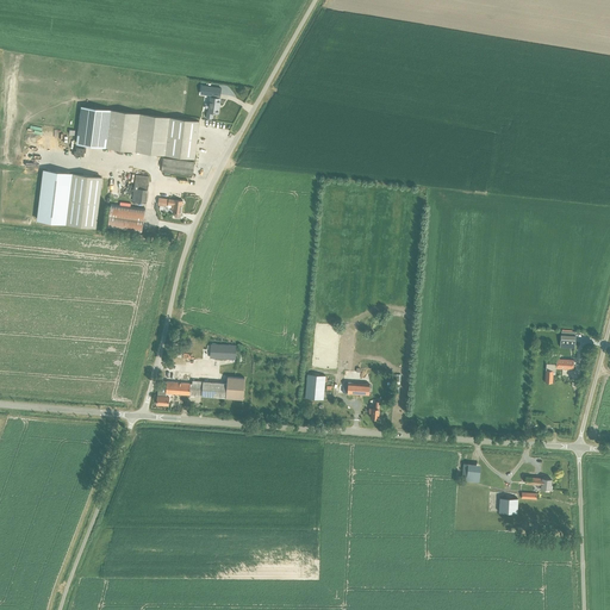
[(206,86),(205,94),(211,95),(210,98),(207,111),(206,111),(206,117),(207,117),(207,118),(211,119),(212,118),(213,118),(213,112),(218,113),(221,99),(219,99),(222,88),(206,86)]
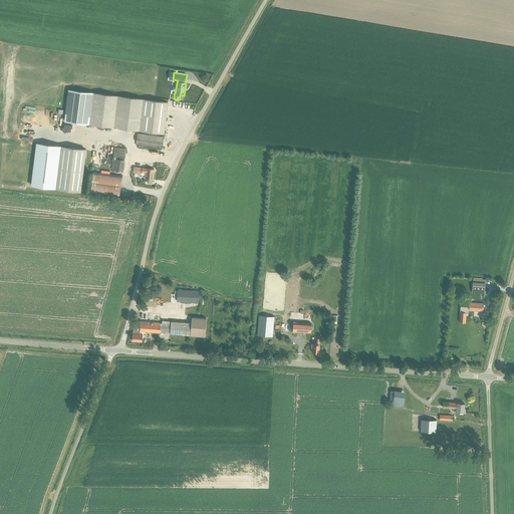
[(68,90),(64,120),(165,133),(168,102),(68,90)]
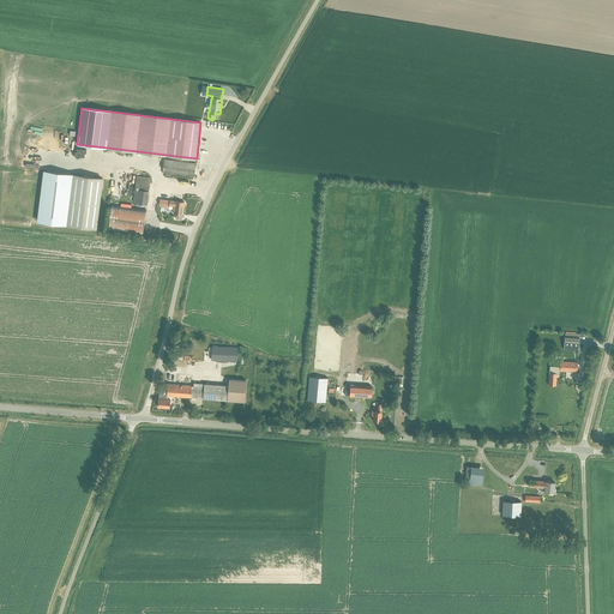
[(196,163),(163,160),(162,173),(193,176),(196,163)]
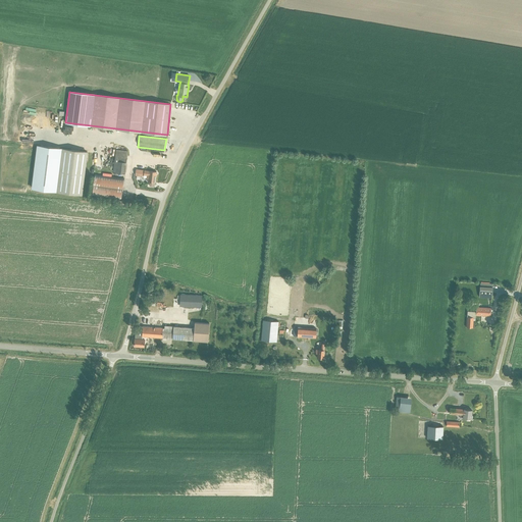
[(37,146),(32,188),(57,191),(62,149),(37,146)]
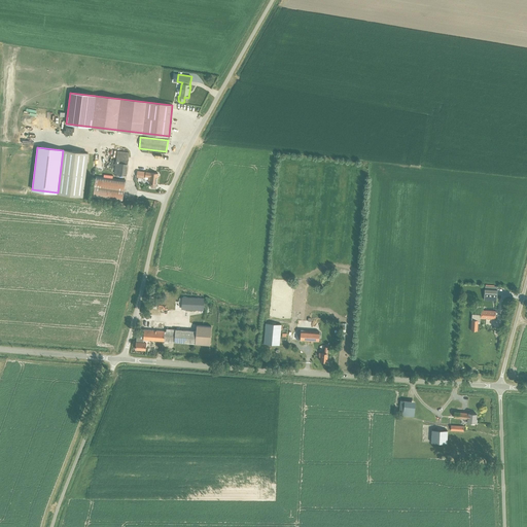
[(63,150),(58,192),(83,196),(89,153),(63,150)]
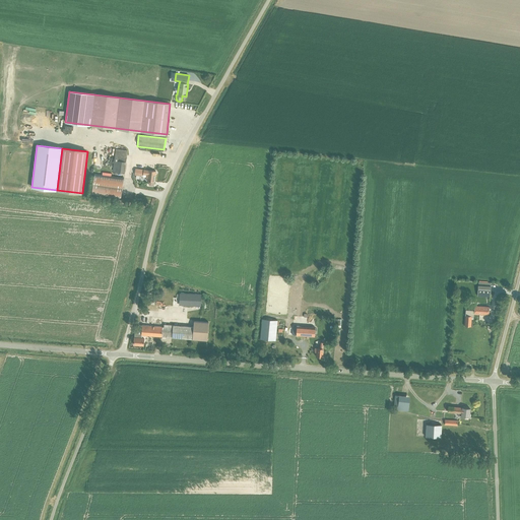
[(116,148),(114,159),(113,171),(124,173),(126,161),(127,150),(116,148)]
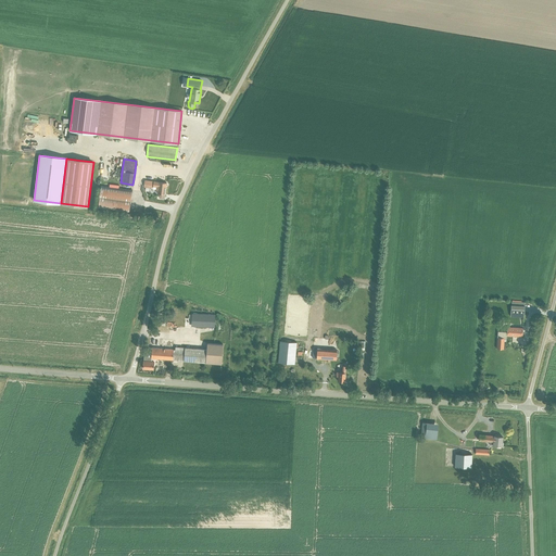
[(154,180),(153,186),(156,186),(156,190),(158,191),(158,192),(160,193),(159,197),(160,198),(163,199),(164,198),(165,193),(166,181),(154,180)]
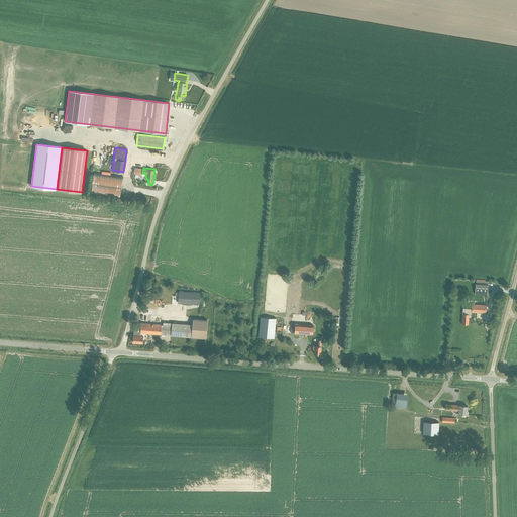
[(119,197),(122,177),(94,173),(91,193),(119,197)]
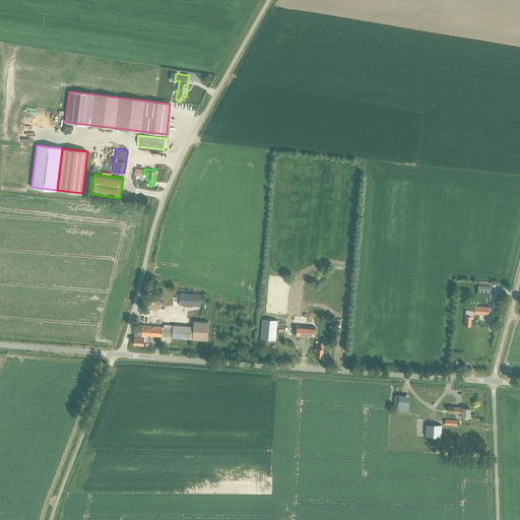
[(477,284),(476,296),(490,297),(491,285),(491,282),(478,281),(478,284),(477,284)]
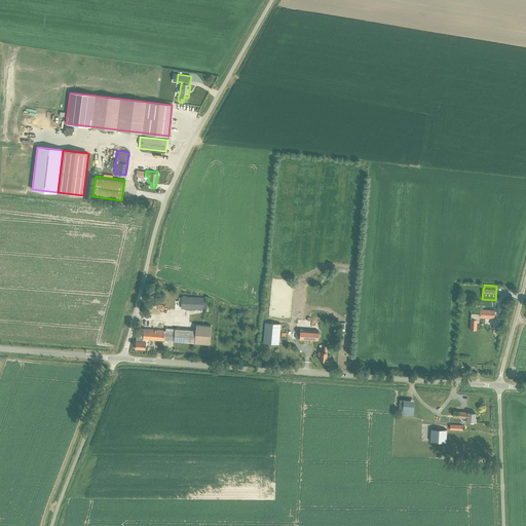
[(182,296),(182,308),(197,309),(197,297),(182,296)]
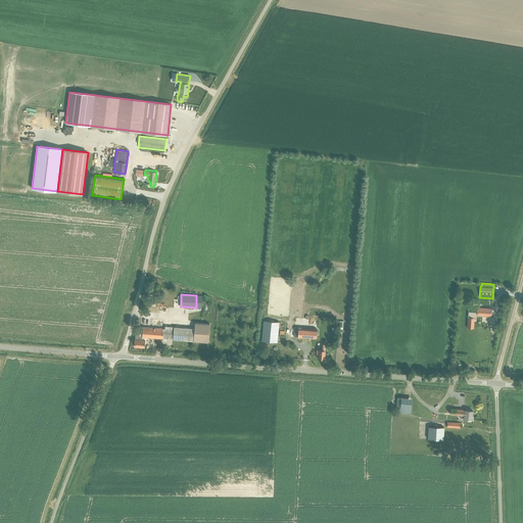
[(468,312),(467,327),(474,328),(474,322),(474,318),(476,318),(476,315),(477,315),(477,316),(491,317),(491,308),(477,307),(477,312),(468,312)]
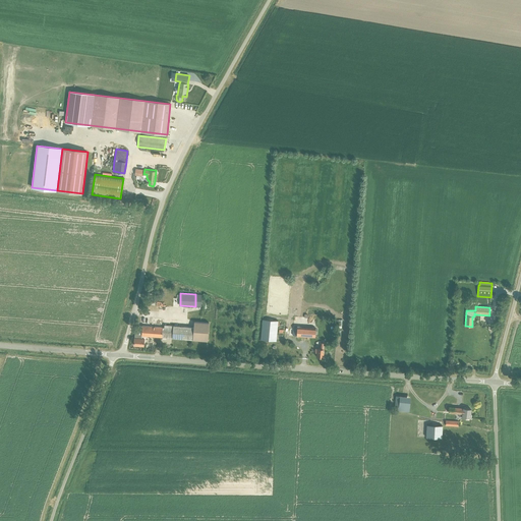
[(261,340),(276,341),(278,321),(263,319),(261,340)]
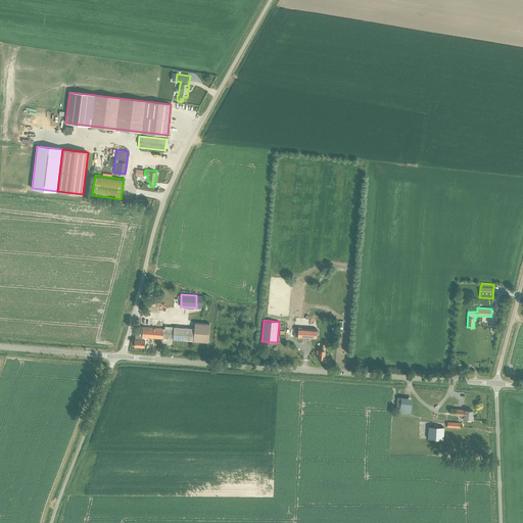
[(194,329),(194,341),(208,342),(209,324),(195,323),(194,329)]
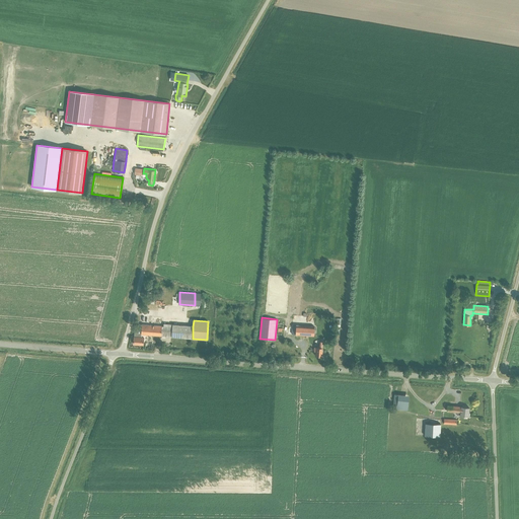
[(135,328),(133,343),(143,344),(144,338),(140,338),(141,334),(161,336),(193,339),(193,326),(172,324),(171,330),(161,329),(162,326),(139,323),(138,328),(137,327),(137,328),(135,328)]
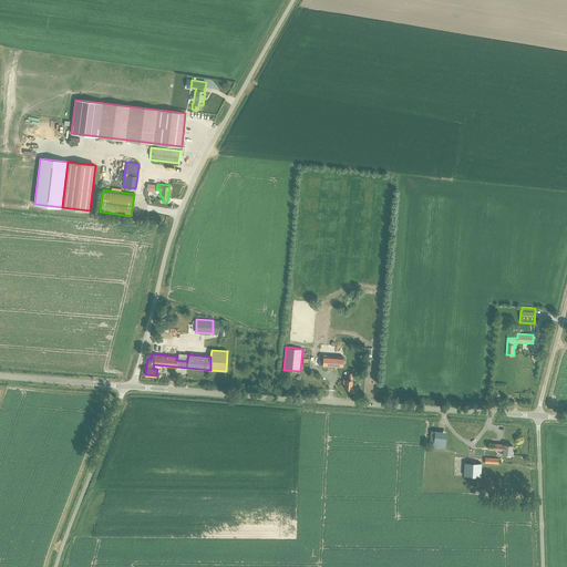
[(320,354),(319,366),(343,367),(343,357),(320,354)]
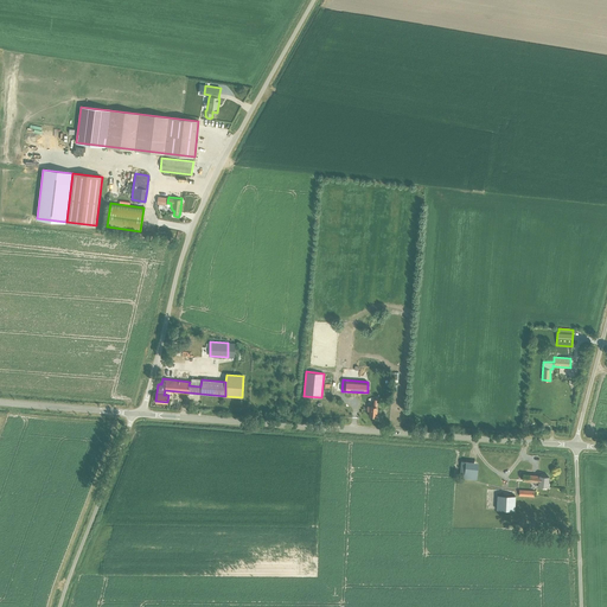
[(558,388),(557,397),(570,398),(572,381),(566,381),(564,388),(558,388)]
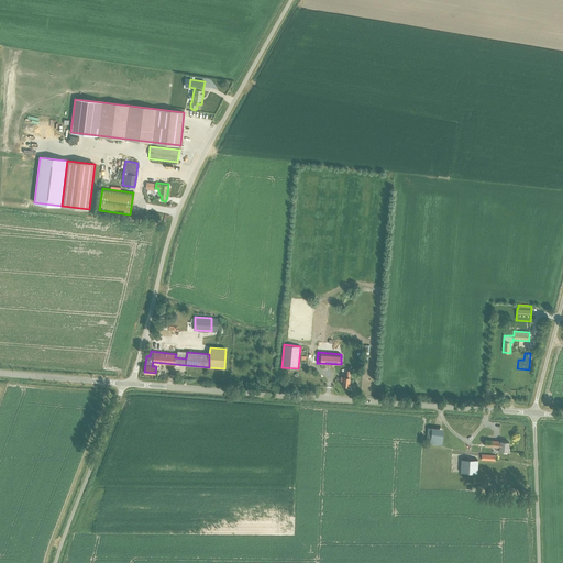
[(349,386),(351,368),(349,367),(348,371),(346,371),(346,377),(341,376),(341,382),(343,382),(342,386),(349,386)]
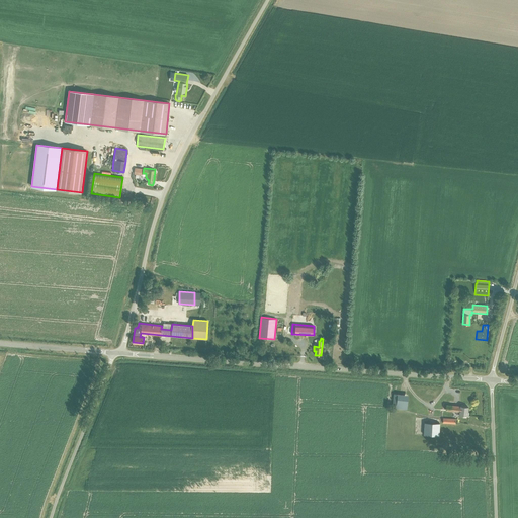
[(467,416),(467,415),(468,407),(447,404),(446,410),(451,410),(451,411),(457,412),(456,414),(467,416)]
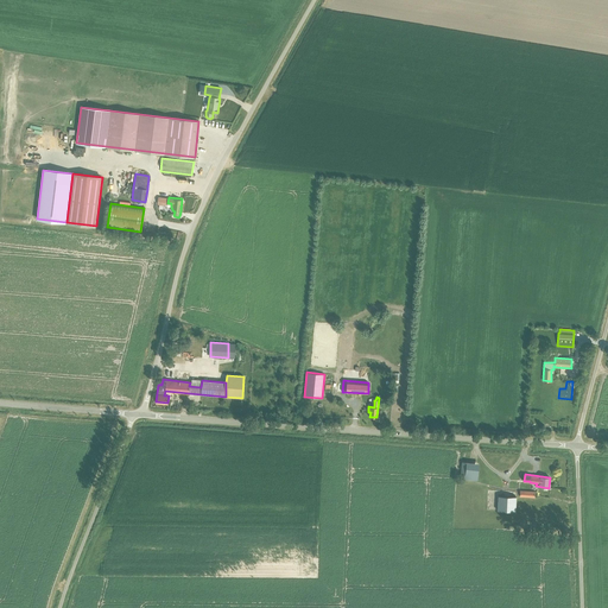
[(517,496),(498,495),(498,510),(515,511),(517,496)]
